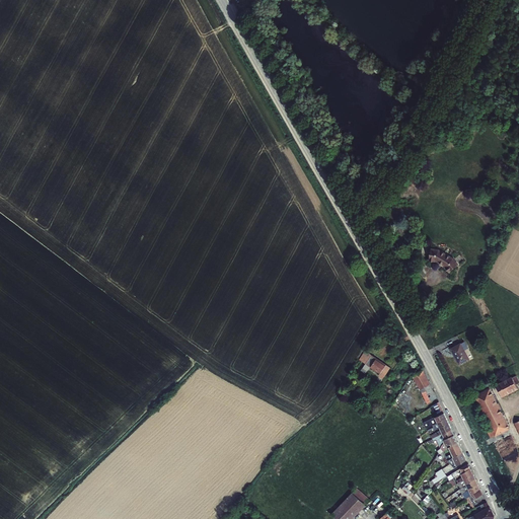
[(429,258),(428,261),(436,262),(445,267),(449,273),(450,272),(450,271),(459,264),(454,257),(439,249),(431,247),(429,260),(429,258)]
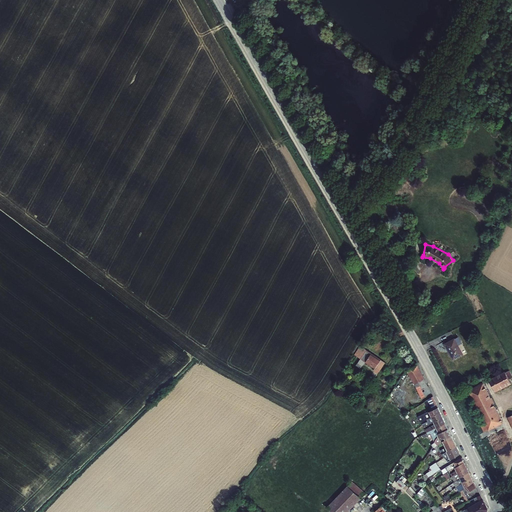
[(444,344),(453,360),(463,354),(458,345),(455,338),(444,344)]
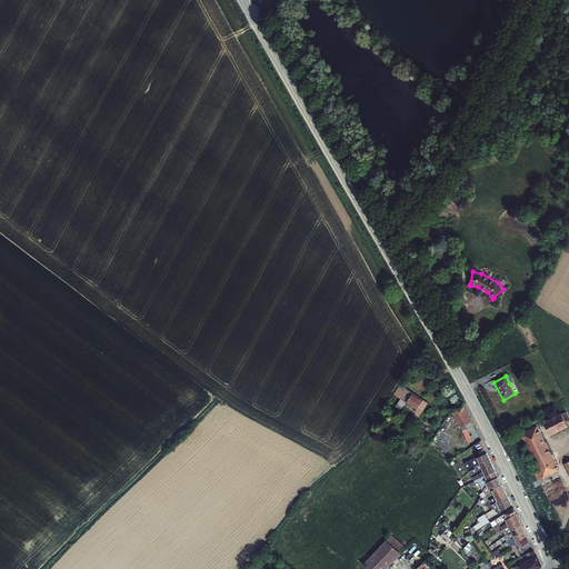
[(401,399),(407,389),(400,385),(395,393),(401,399)]
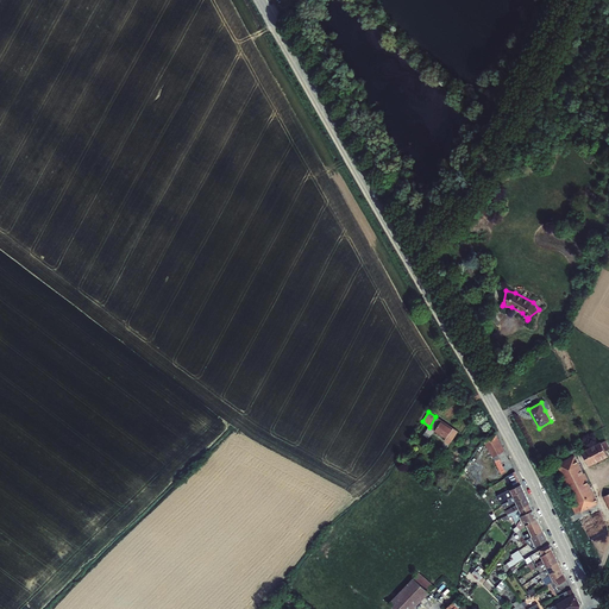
[(434,431),(441,420),(435,416),(429,427),(434,431)]
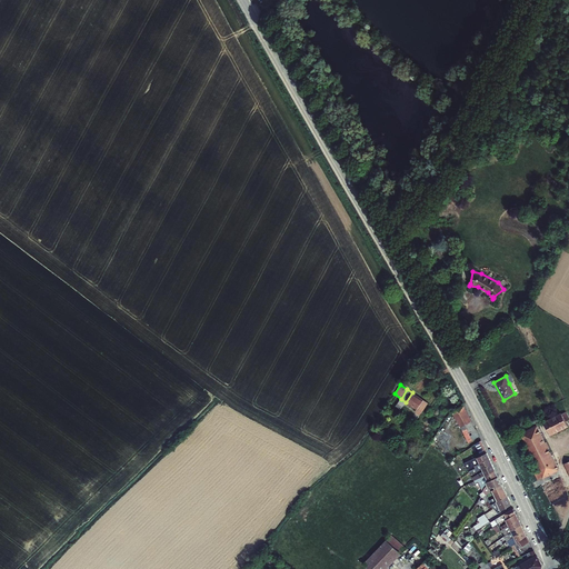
[(406,402),(417,409),(423,400),(423,399),(412,392),(406,402)]
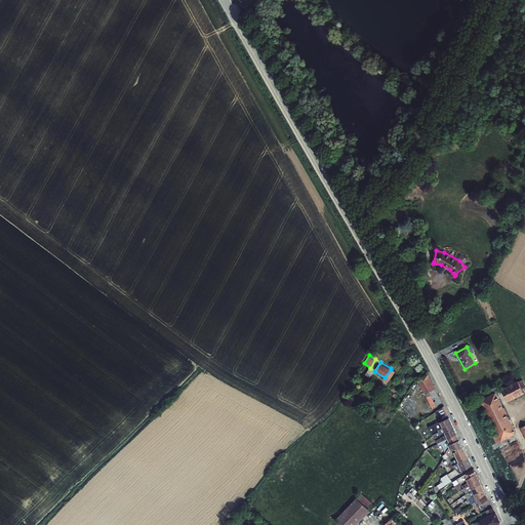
[(370,377),(374,370),(368,368),(365,375),(370,377)]
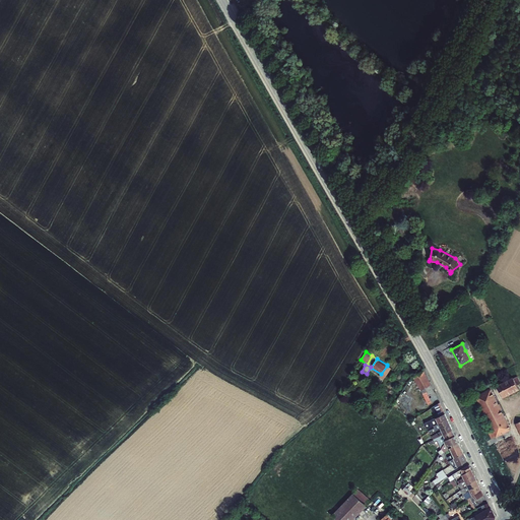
[(379,376),(383,380),(385,377),(391,368),(387,366),(381,374),(379,376)]
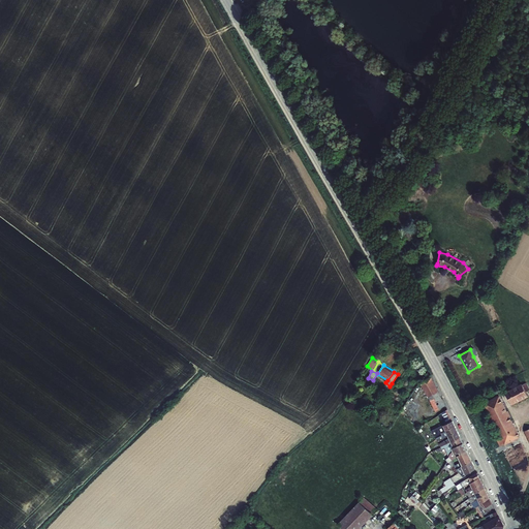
[(428,398),(435,411),(445,405),(439,391),(431,376),(419,383),(428,398)]
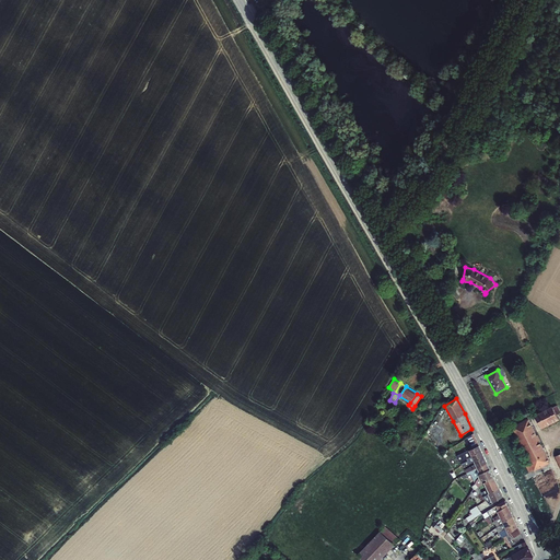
[(535,415),(541,429),(559,420),(557,415),(553,407),(552,406),(535,415)]
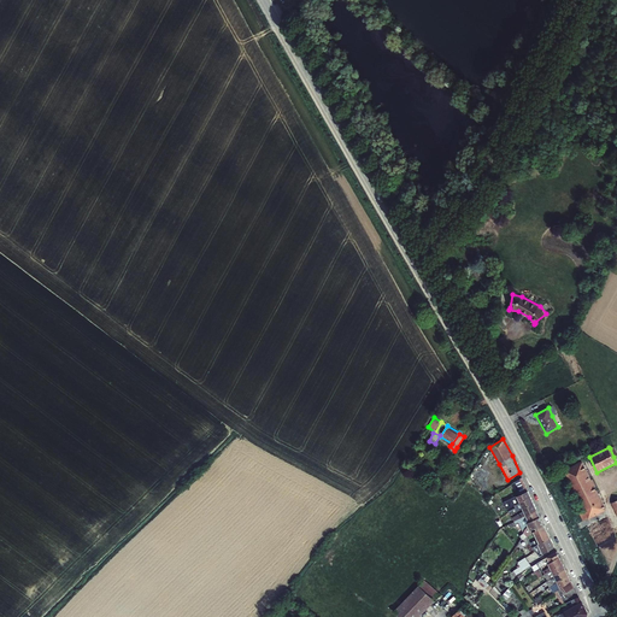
[(588,518),(588,519),(606,510),(595,486),(593,479),(592,480),(582,460),(564,470),(583,510),(588,518)]
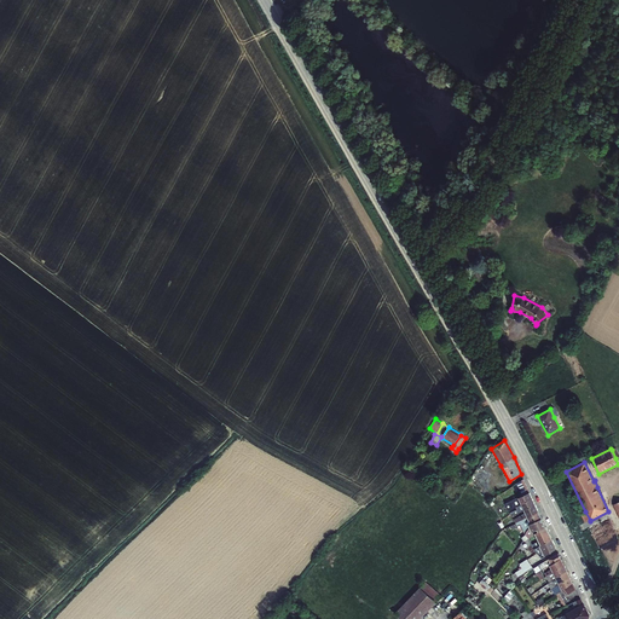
[(524,479),(513,485),(518,492),(521,491),(524,496),(530,492),(524,479)]
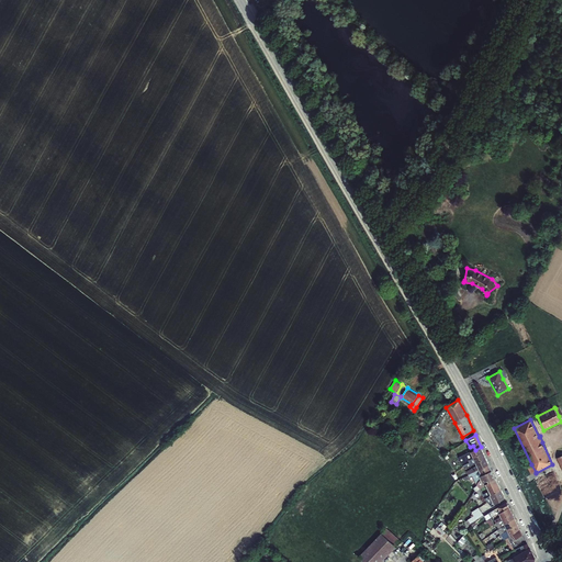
[(483,452),(481,447),(475,450),(471,451),(471,452),(473,458),(483,452)]
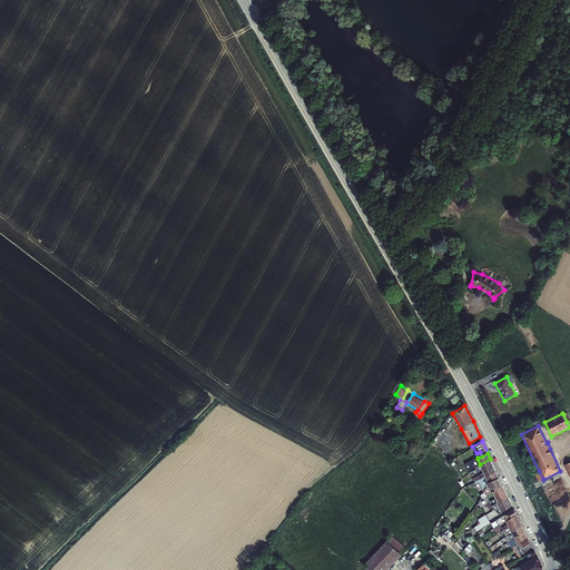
[(480,464),(478,459),(477,459),(469,462),(464,464),(468,470),(473,468),(480,464)]
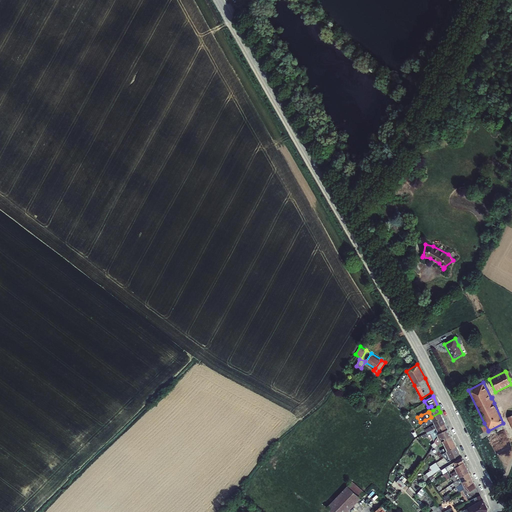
[(440,412),(431,417),(434,422),(443,417),(440,412)]
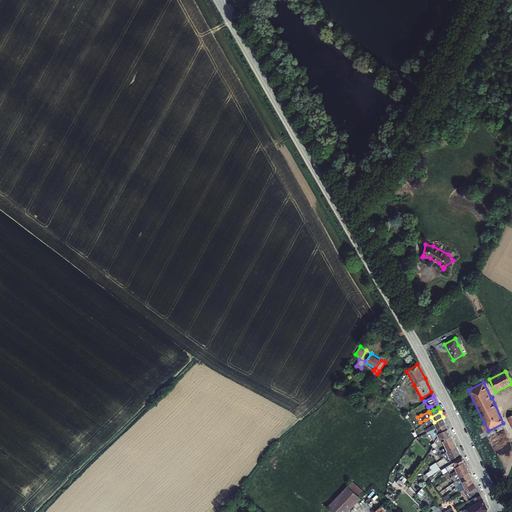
[(423,427),(434,422),(431,417),(425,420),(426,422),(422,424),(423,427)]
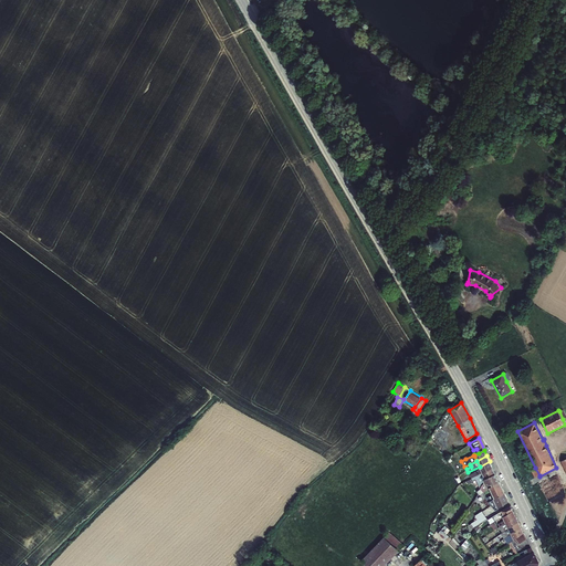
[(490,461),(480,467),(481,469),(483,473),(492,468),(490,461)]
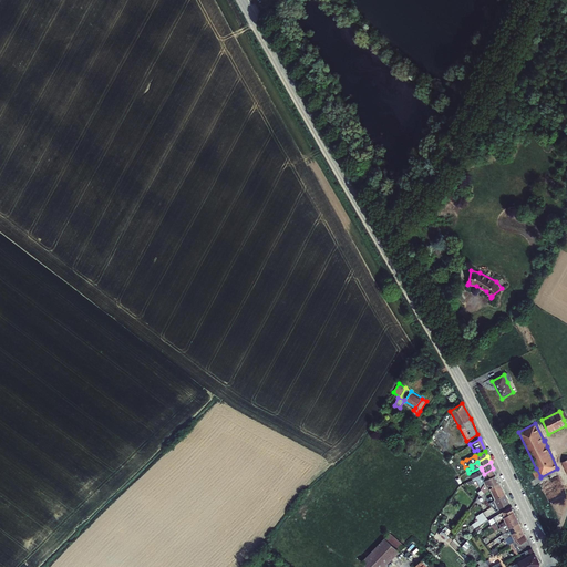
[(493,468),(484,474),(486,480),(496,474),(493,468)]
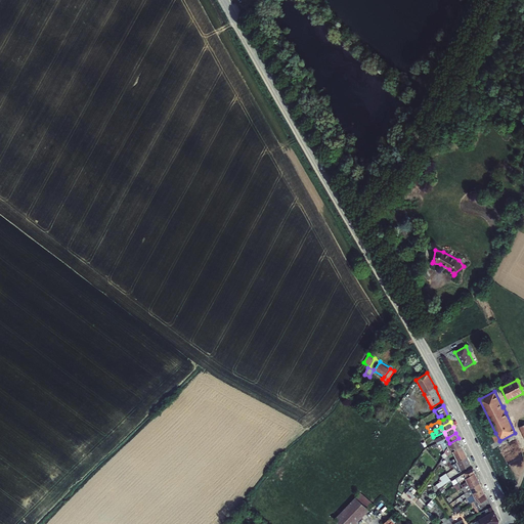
[(436,442),(447,438),(445,434),(439,437),(435,439),(436,442)]
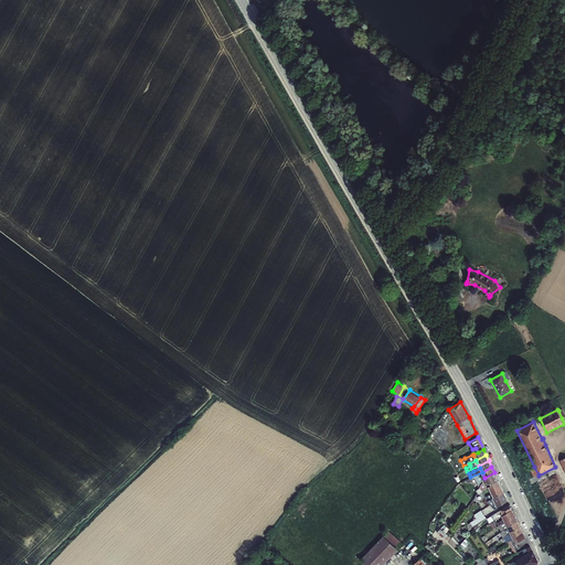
[(484,478),(482,472),(470,477),(470,478),(472,480),(475,479),(479,488),(480,488),(481,484),(484,481),(483,479),(484,478)]
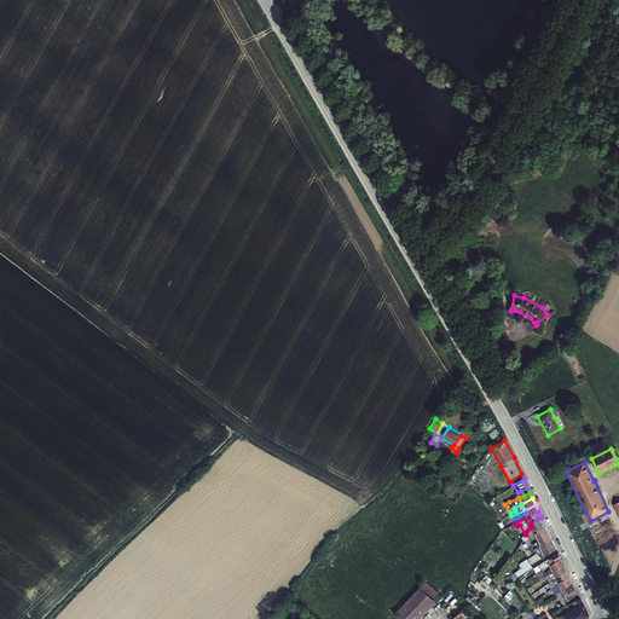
[(531,524),(530,525),(531,527),(532,532),(538,530),(539,531),(547,527),(542,518),(531,524)]
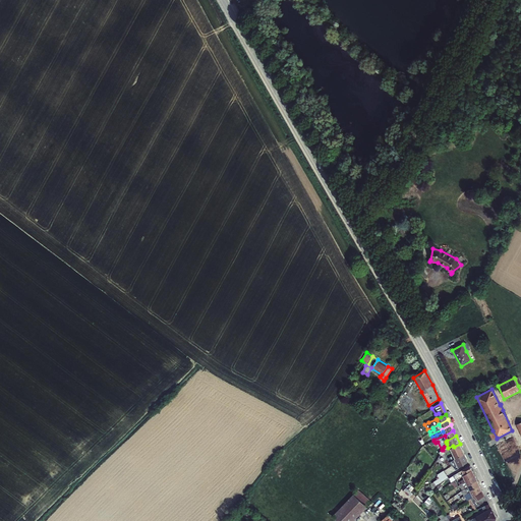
[(442,456),(448,448),(447,444),(444,447),(443,450),(442,450),(439,452),(442,456)]
